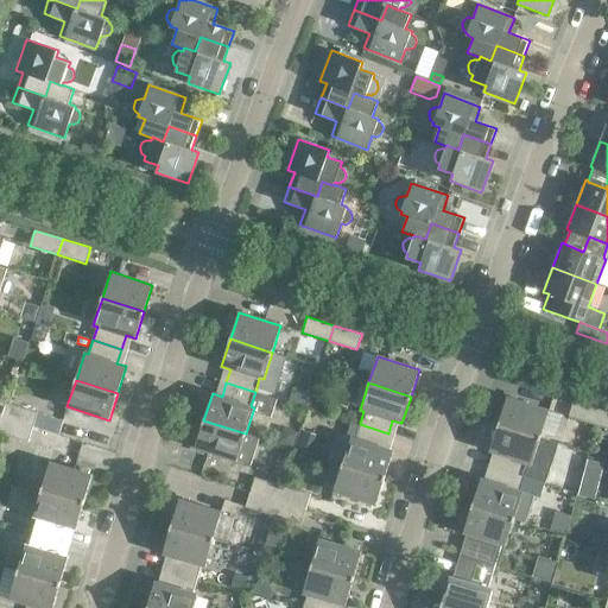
[(507,397),(498,424),(540,437),(549,411),(507,397)]
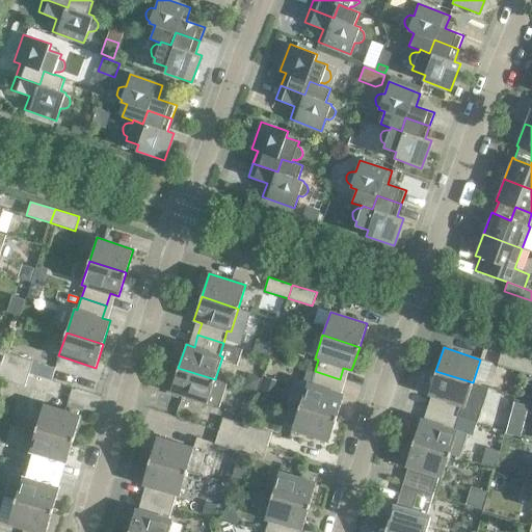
[(526,358),(502,350),(497,365),(522,372),(526,358)]
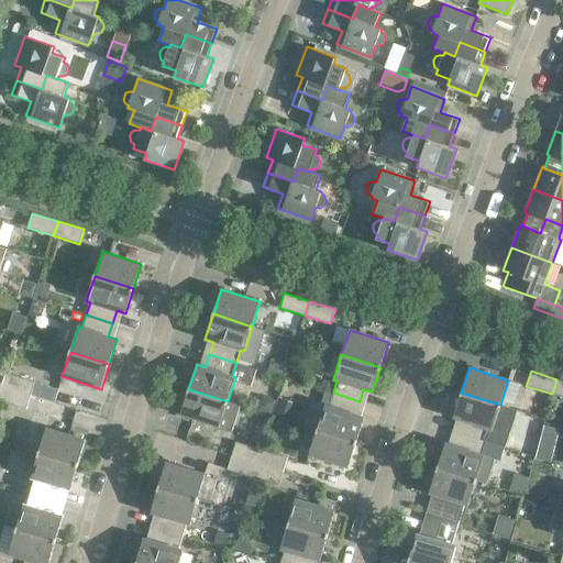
[(34,382),(9,374),(4,387),(31,395),(34,382)]
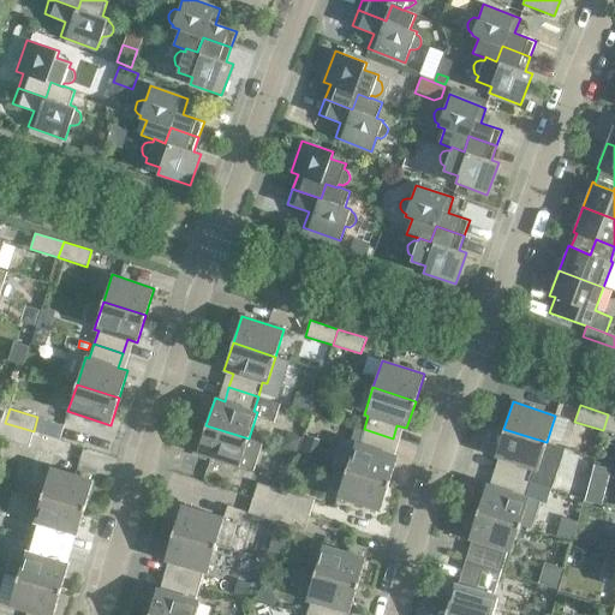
[(614,416),(608,415),(603,430),(614,434),(614,416)]
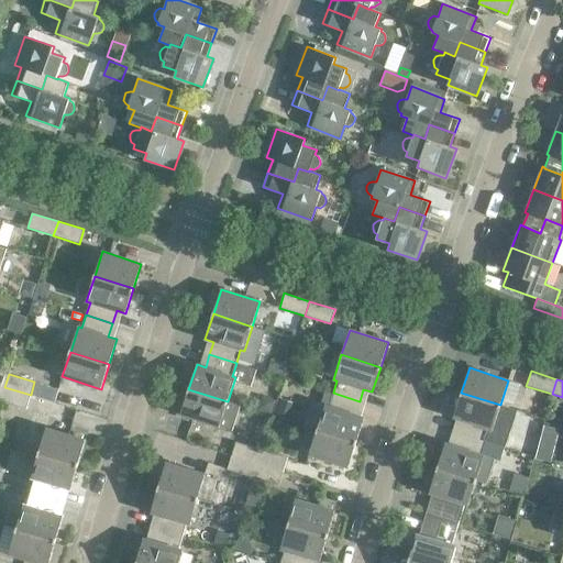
[(31,395),(4,387),(0,401),(26,409),(31,395)]
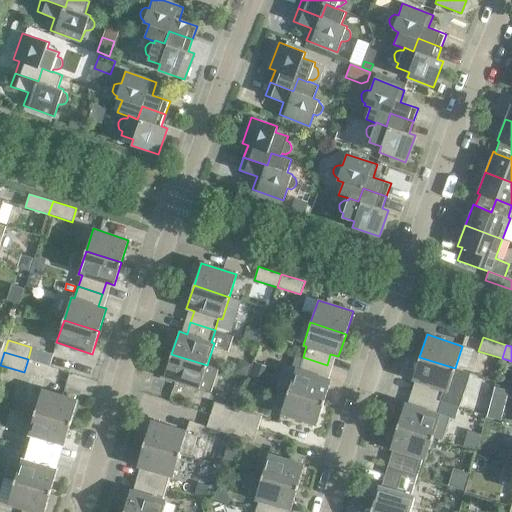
[(207,365),(171,354),(164,377),(199,388),(207,365)]
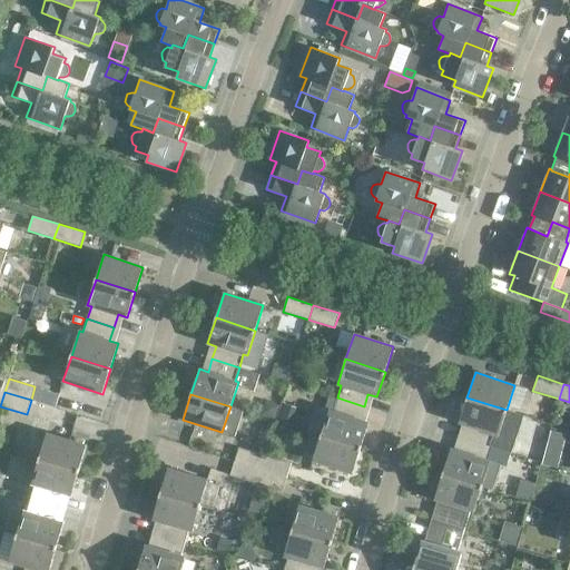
[(364,406),(337,397),(333,411),(330,410),(321,435),(361,448),(369,423),(360,420),(364,406)]
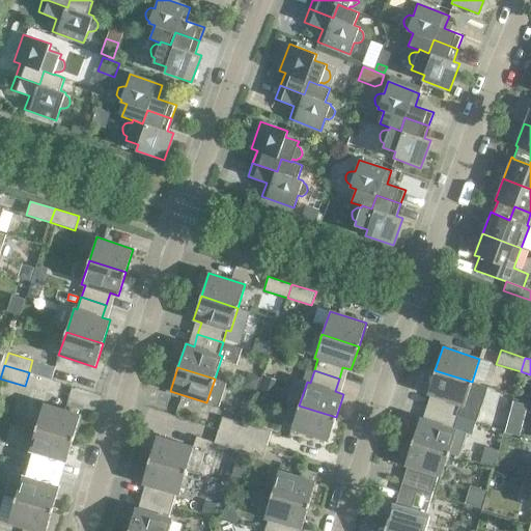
[(472,382),(435,370),(427,394),(436,396),(431,409),(456,416),(460,404),(464,406),(472,382)]
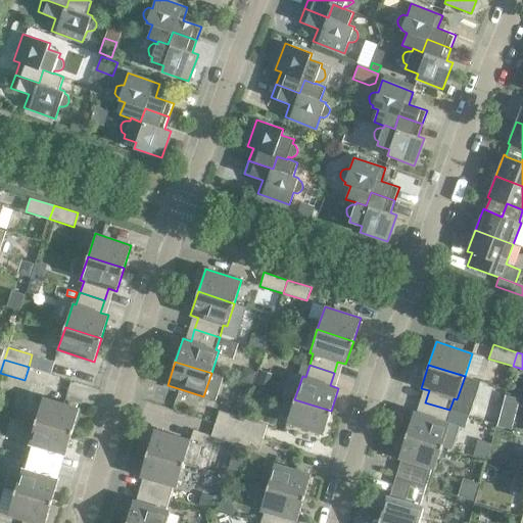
[(241,374),(239,381),(252,385),(256,372),(249,370),(241,374)]
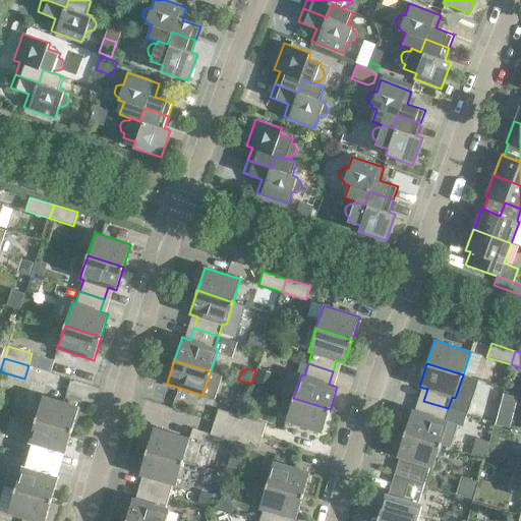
[(43,396),(36,419),(72,429),(78,407),(43,396)]
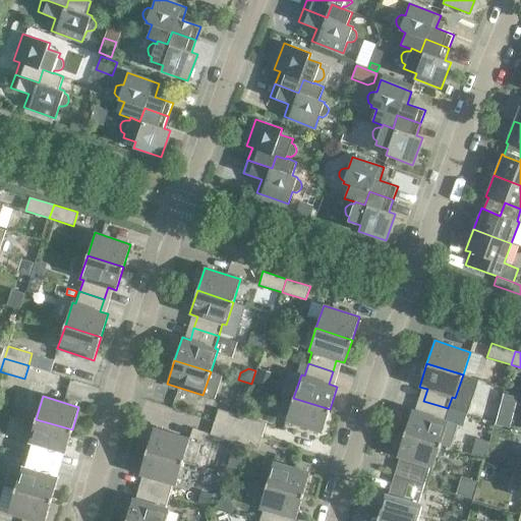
[(330,409),(293,398),(286,420),(322,432),(330,409)]
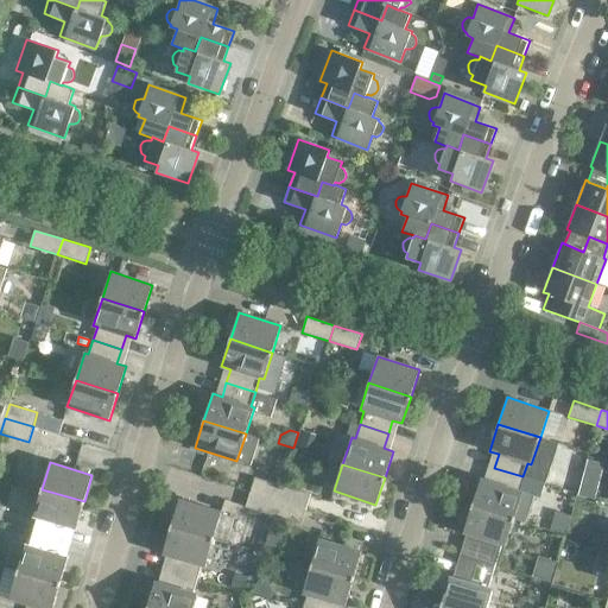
[(523,476),(494,468),(491,481),(480,479),(472,505),(514,519),(523,492),(519,491),(523,476)]
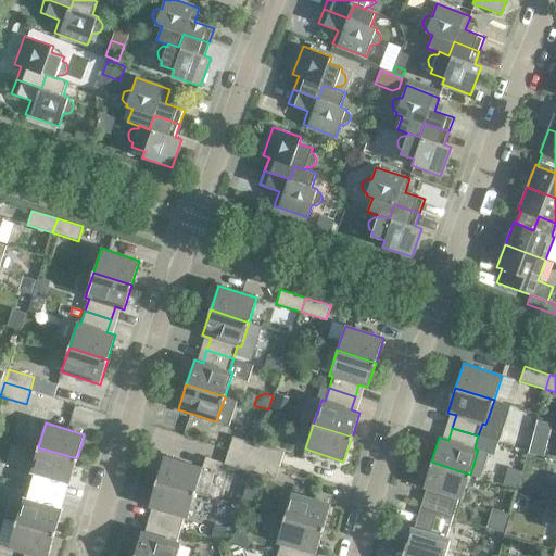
[(232,437),(228,450),(254,457),(258,444),(232,437)]
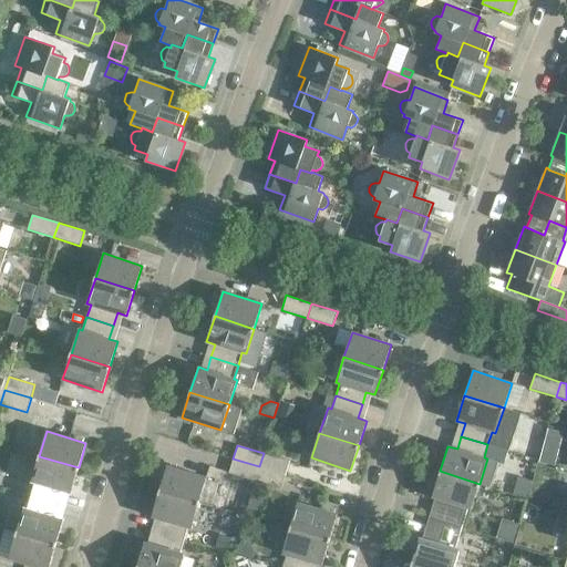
[(289,461),(264,453),(259,466),(286,475),(289,461)]
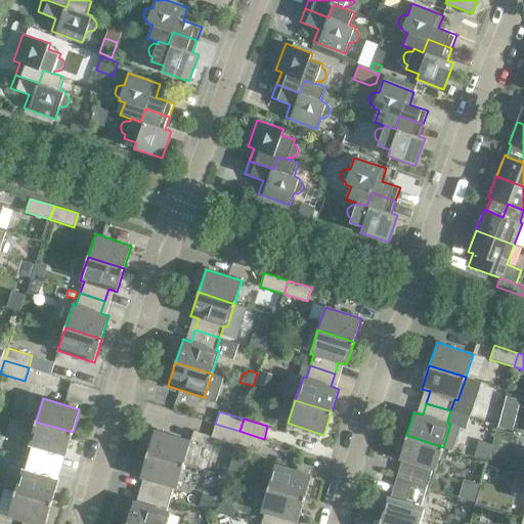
[(73,432),(36,422),(29,445),(33,446),(29,459),(54,466),(57,453),(66,455),(73,432)]
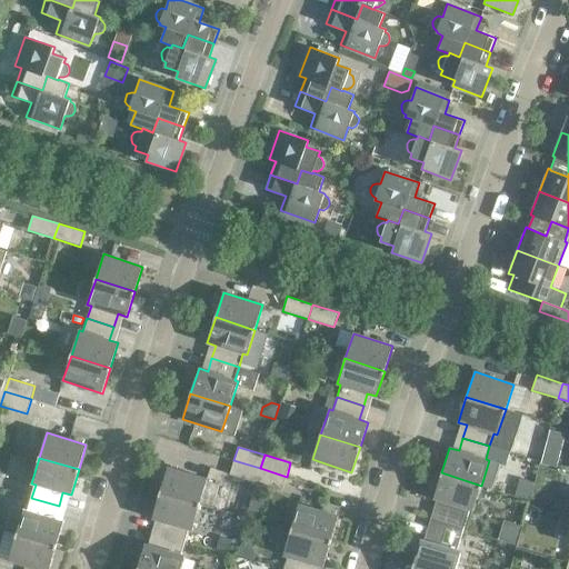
[(260,468),(233,460),(230,475),(256,482),(260,468)]
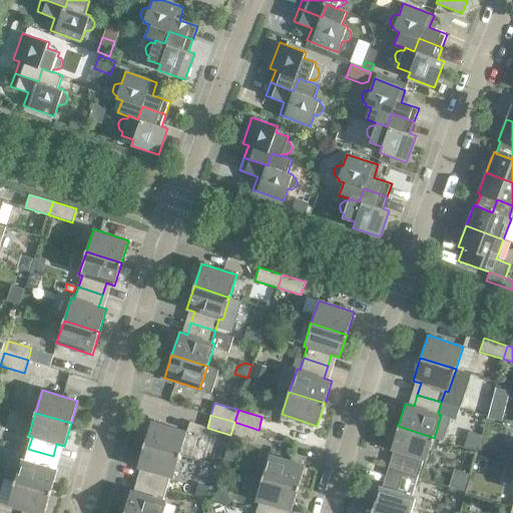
[(151,421),(144,444),(179,455),(186,432),(151,421)]
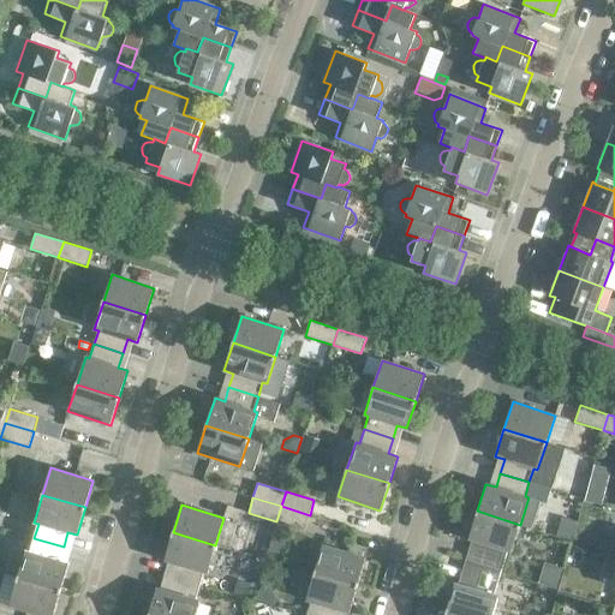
[(310,515),(281,506),(276,521),(305,530),(310,515)]
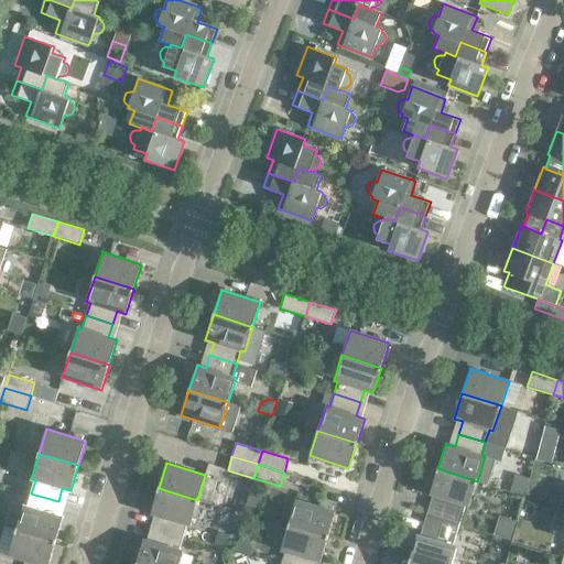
[(477,481),(437,468),(430,494),(438,497),(432,517),(458,525),(465,505),(468,506),(477,481)]
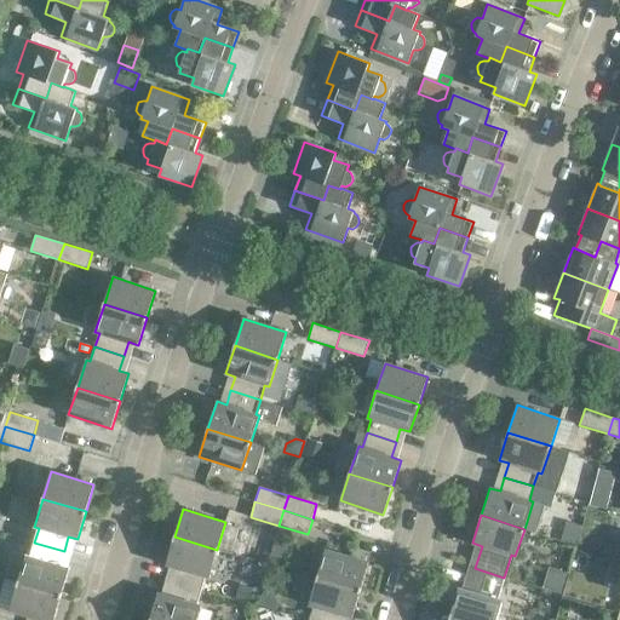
[(217,550),(174,537),(166,564),(176,567),(172,581),(201,590),(206,577),(210,578),(217,550)]
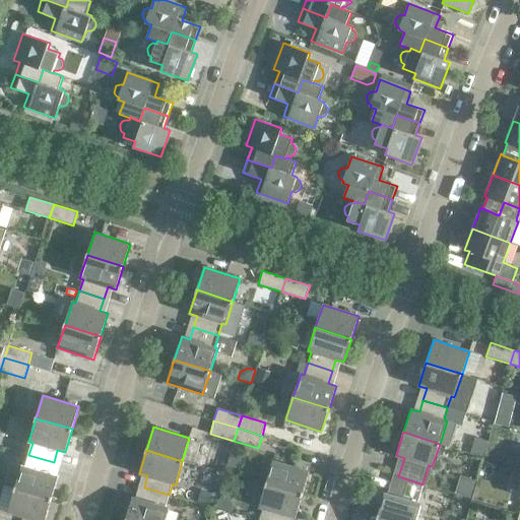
[(54,462),(28,455),(25,466),(22,465),(15,489),(51,500),(58,476),(50,473),(54,462)]
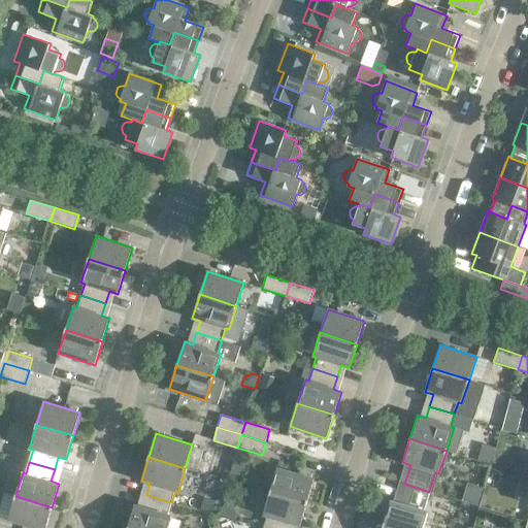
[(277,468),(270,491),(306,502),(314,479),(277,468)]
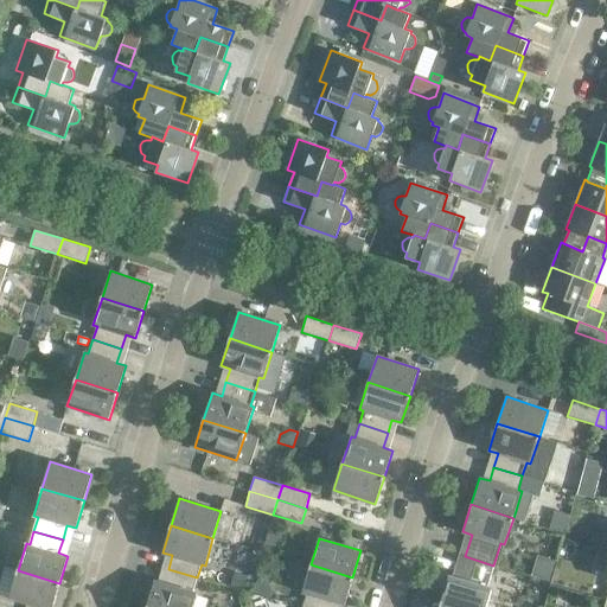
[(493,566),(465,556),(459,579),(449,575),(441,602),(457,606),(485,606),(491,588),(487,587),(493,566)]
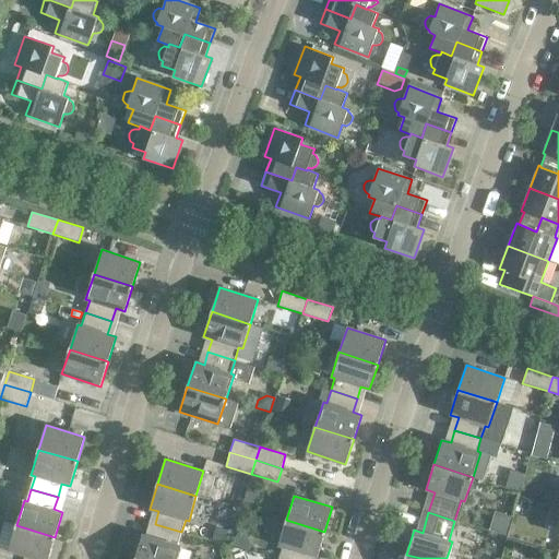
[(324,532),(286,520),(278,545),(282,546),(278,558),(307,558),(309,554),(318,557),(324,532)]
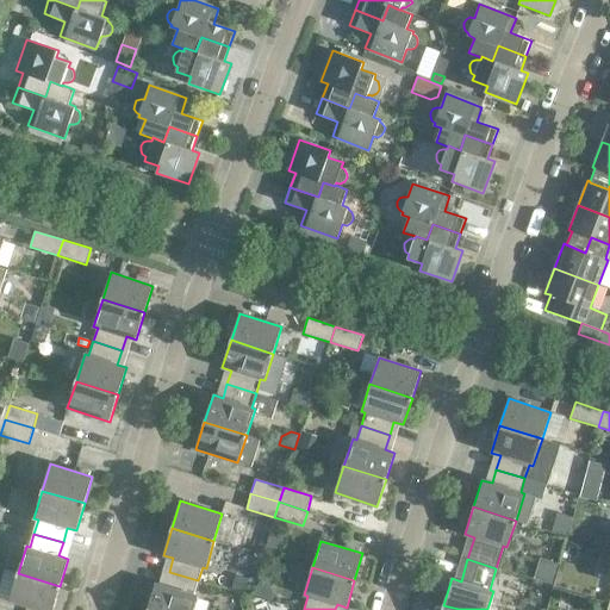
[(198,580),(169,572),(165,586),(155,583),(147,609),(193,609),(198,596),(194,595),(198,580)]
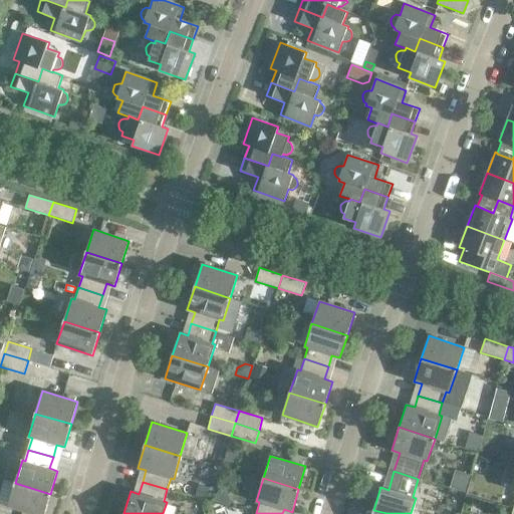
[(44,513),(50,494),(15,483),(8,506),(35,513),(44,513)]
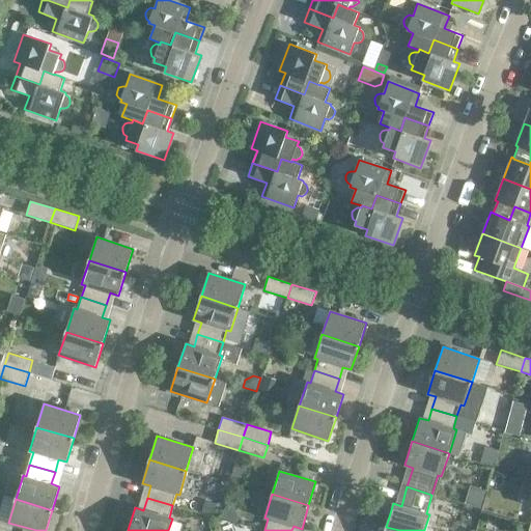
[(205,500),(201,511),(214,515),(217,503),(205,500)]
